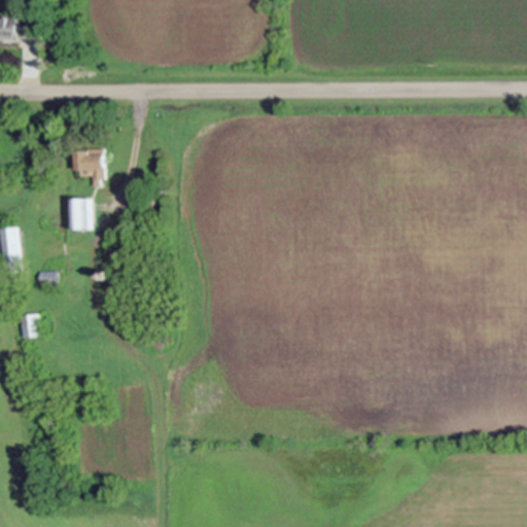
[(0,16),(18,16),(36,16),(37,39),(19,40),(19,41),(0,41),(0,16)]
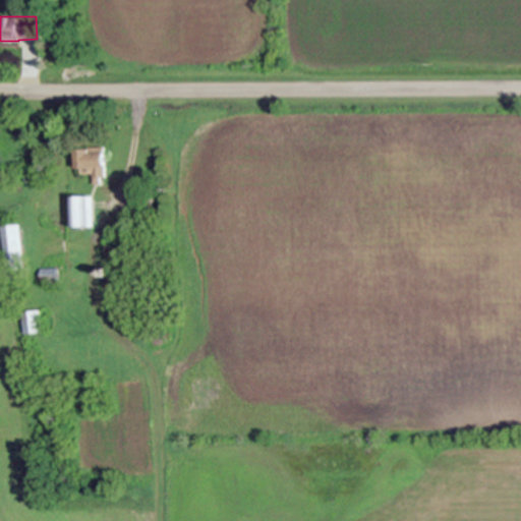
[(74,169),(74,150),(90,151),(90,153),(93,153),(93,148),(105,148),(104,178),(100,178),(99,184),(92,184),(92,175),(80,175),(80,169),(74,169)]
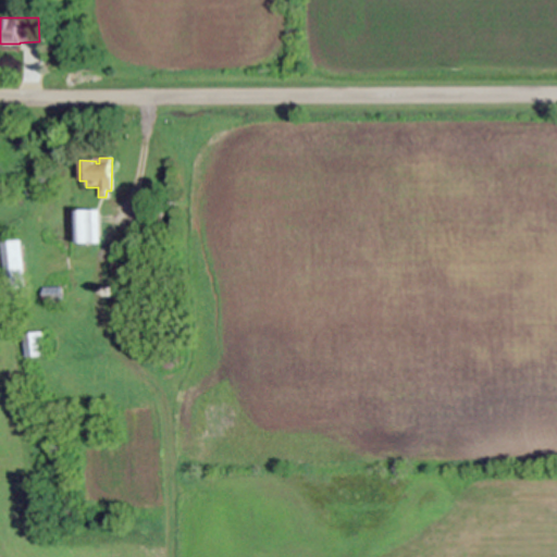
[(145,207),(162,207),(162,219),(145,220),(145,207)]
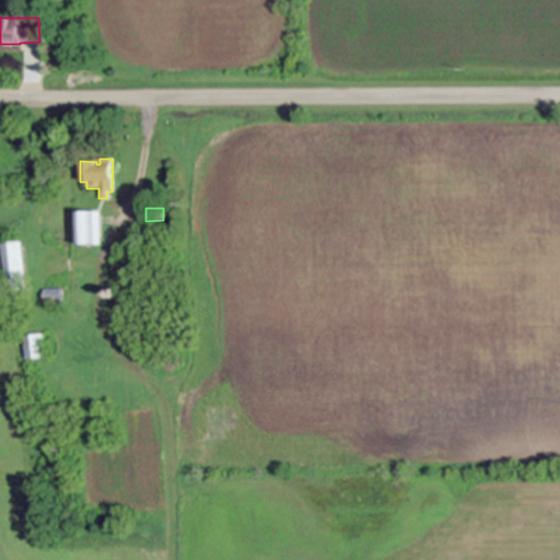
[(73,245),(73,212),(100,212),(100,245),(73,245)]
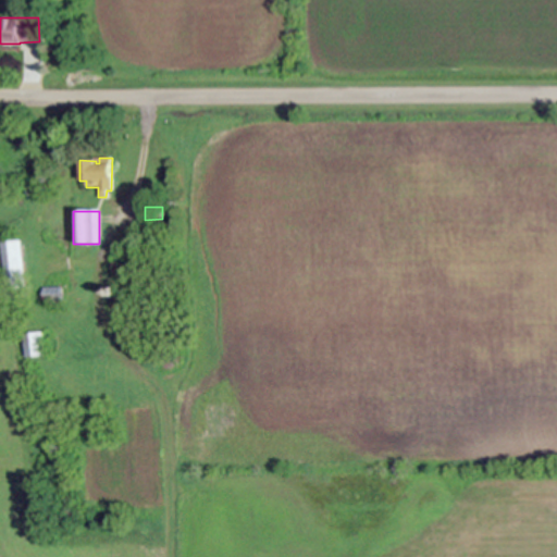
[(147,221),(162,222),(161,233),(147,232),(147,221)]
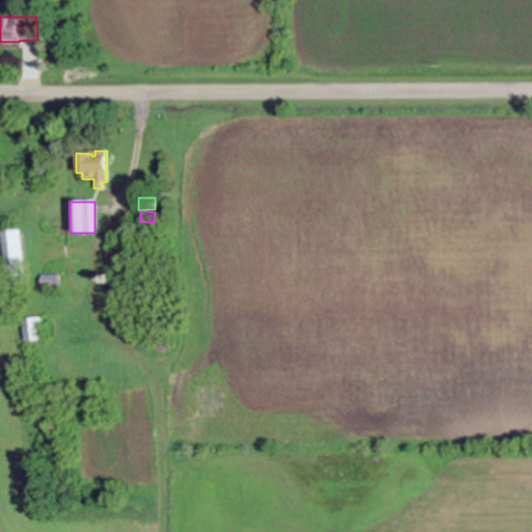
[(156,228),(147,228),(145,228),(144,229),(143,230),(143,232),(143,233),(141,233),(141,222),(156,223),(156,228)]
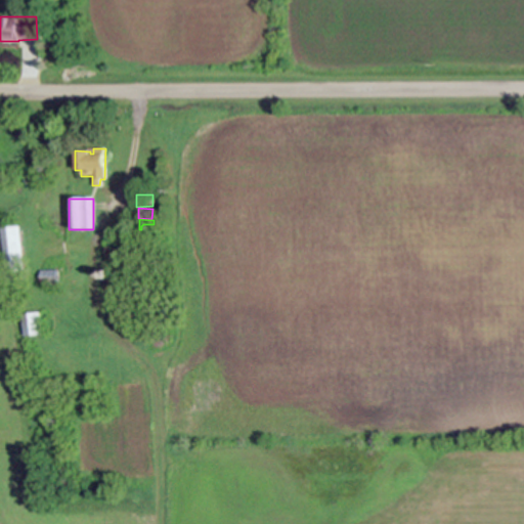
[(154,224),(159,224),(160,225),(161,226),(162,228),(162,229),(161,231),(160,232),(144,232),(143,232),(142,231),(141,230),(141,229),(141,228),(141,226),(142,225),(143,224),(144,224),(154,224)]
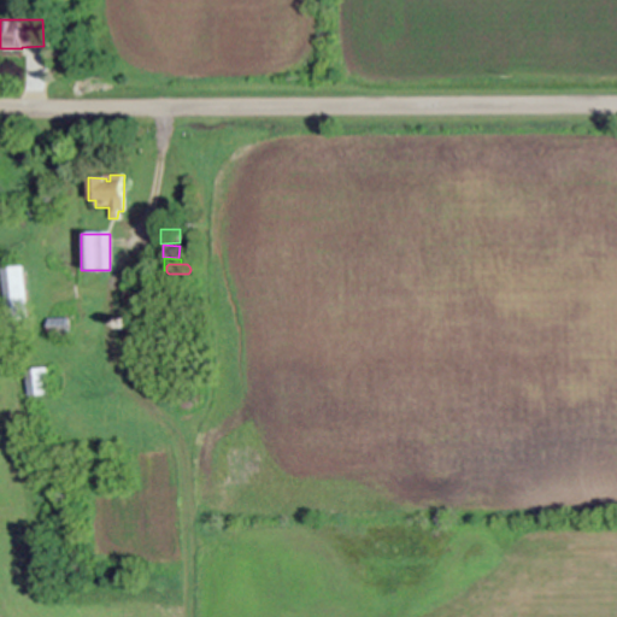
[(6,322),(1,269),(23,266),(28,321),(6,322)]
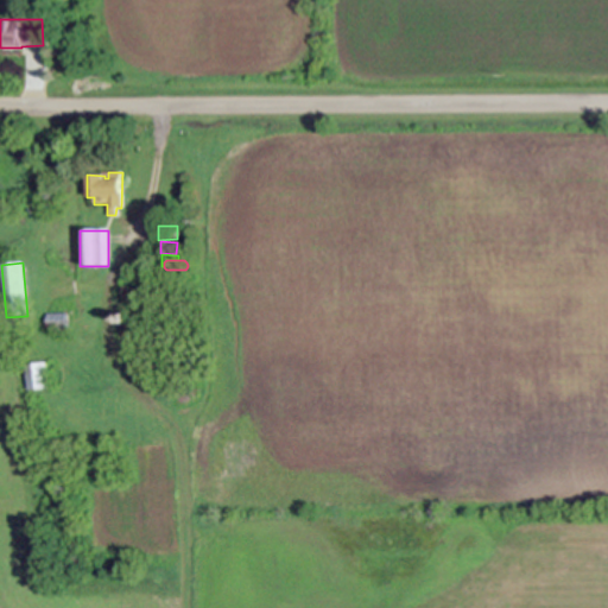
[(122,314),(124,314),(125,314),(125,315),(126,315),(127,316),(127,317),(128,317),(128,318),(128,320),(128,321),(127,322),(126,323),(125,324),(124,324),(122,324),(121,324),(121,323),(120,323),(119,322),(119,321),(118,321),(118,320),(118,318),(118,317),(119,317),(119,316),(120,315),(121,315),(121,314),(122,314)]
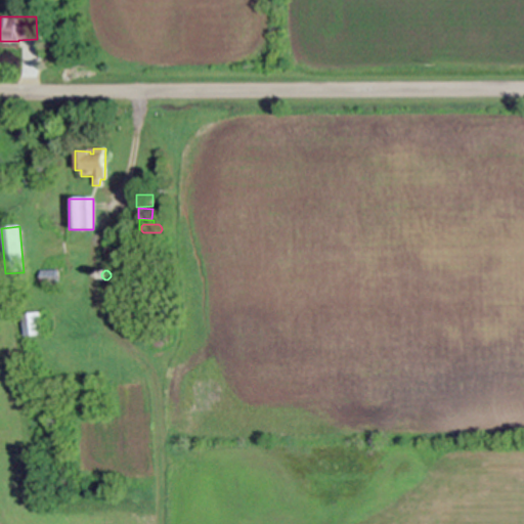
[(57,284),(40,285),(39,271),(56,271),(57,284)]
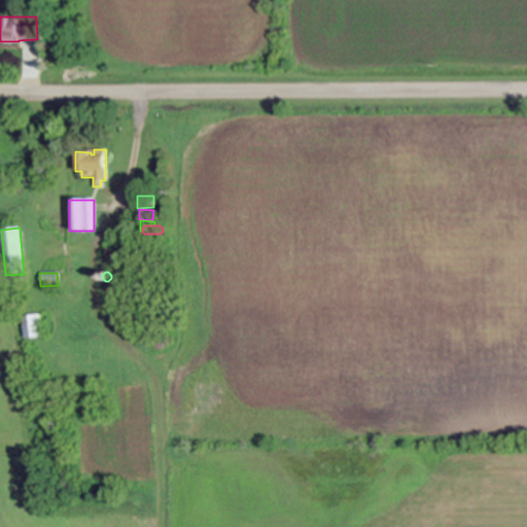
[(26,321),(26,318),(44,316),(45,322),(46,338),(28,340),(26,321)]
